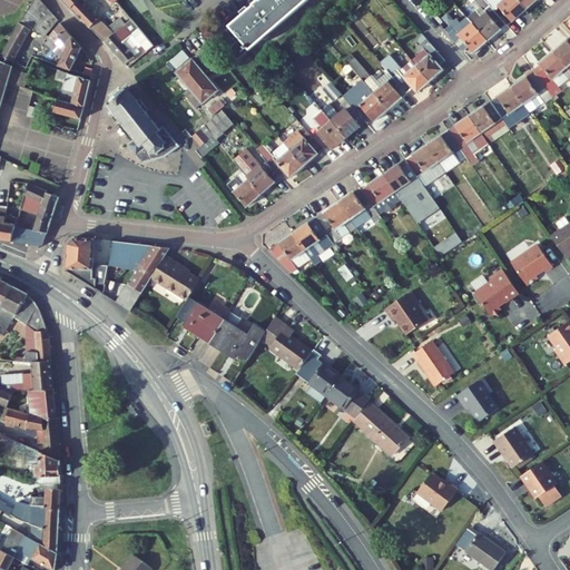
[(31,29),(43,37),(58,20),(40,0),(33,0),(20,22),(31,29)]
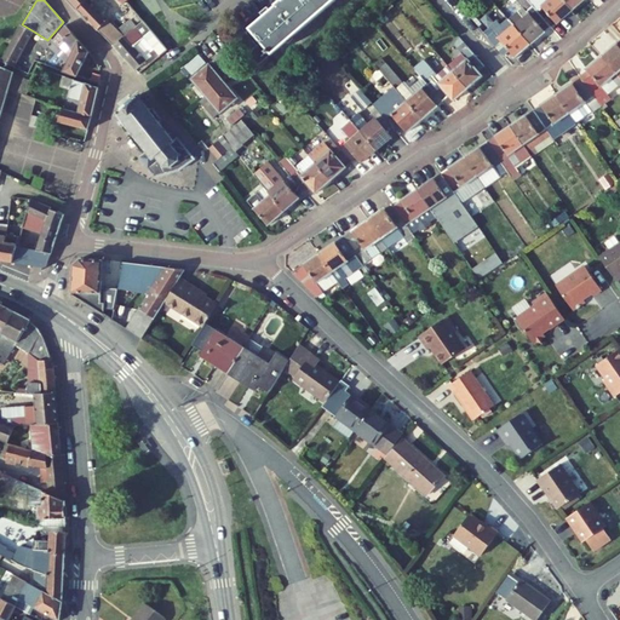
[(128,0),(69,0),(98,30),(113,16),(96,0),(119,0),(124,5),(127,1),(128,0)]
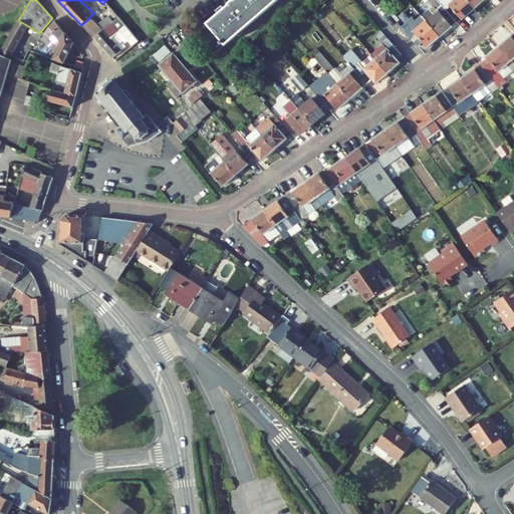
[(226,45),(277,0),(233,0),(229,4),(230,5),(208,23),(218,35),(207,45),(215,54),(226,45)]
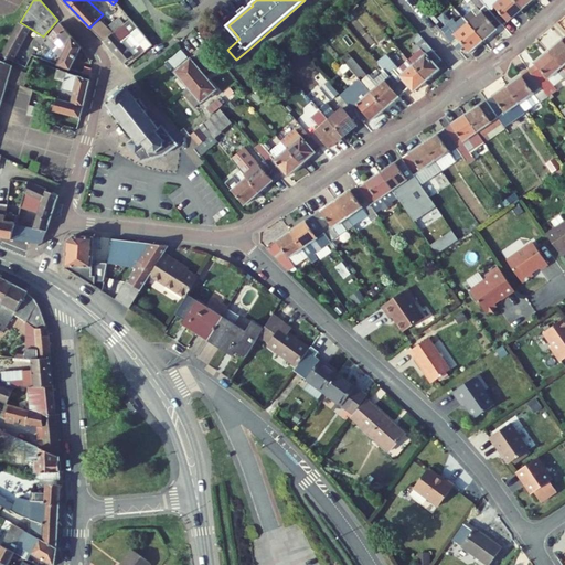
[(350,13),(359,6),(354,0),(345,8),(350,13)]
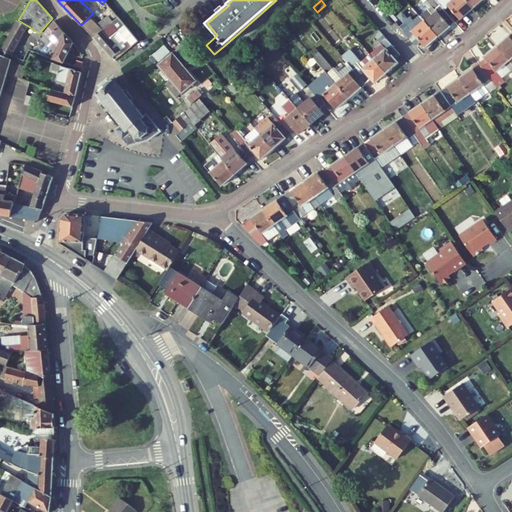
[(444,9),(436,0),(427,0),(432,5),(420,16),(424,21),(438,37),(439,37),(451,27),(456,22),(444,9)]
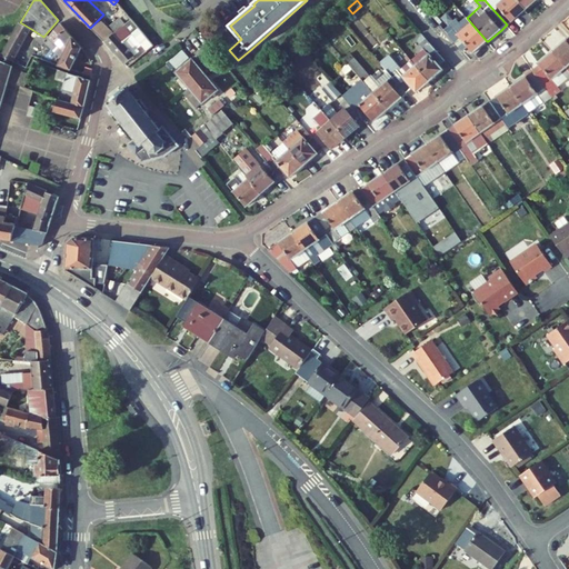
[(485,0),(493,10),(498,7),(511,21),(526,9),(517,0),(485,0)]
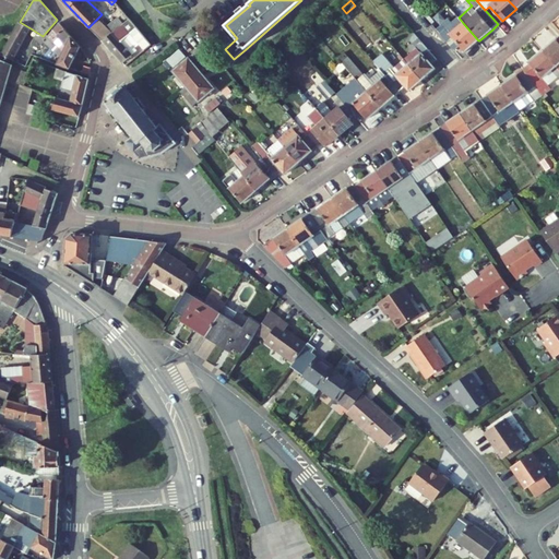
[(450,34),(463,23),(459,18),(445,28),(450,34)]
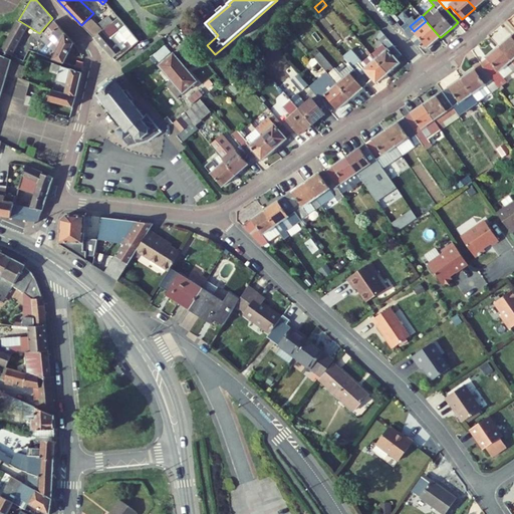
[(28,26),(18,20),(1,50),(11,55),(28,26)]
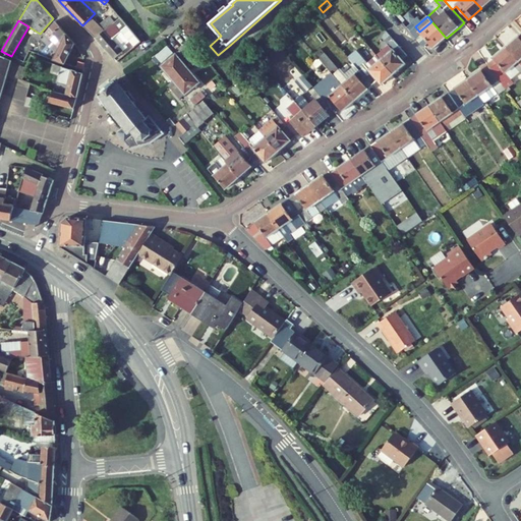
[(56,53),(53,60),(65,64),(75,44),(66,34),(55,20),(45,34),(59,48),(56,53)]
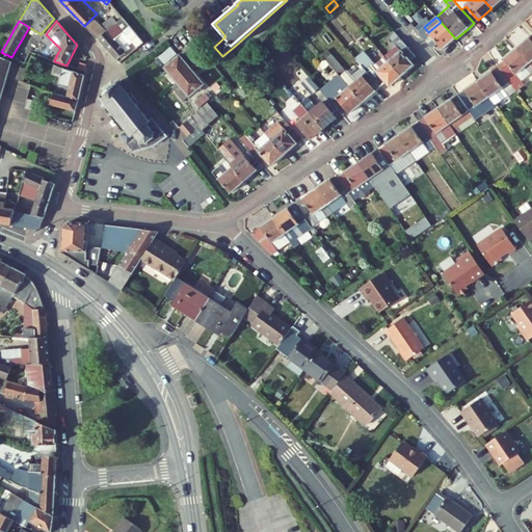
[(416,28),(432,48),(437,44),(443,50),(455,38),(441,22),(428,32),(424,27),(421,23),(416,28)]
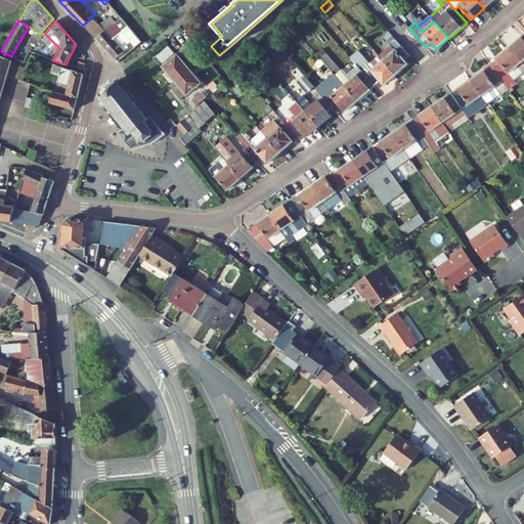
[(115,23),(95,38),(115,59),(128,47),(118,35),(122,31),(115,23)]
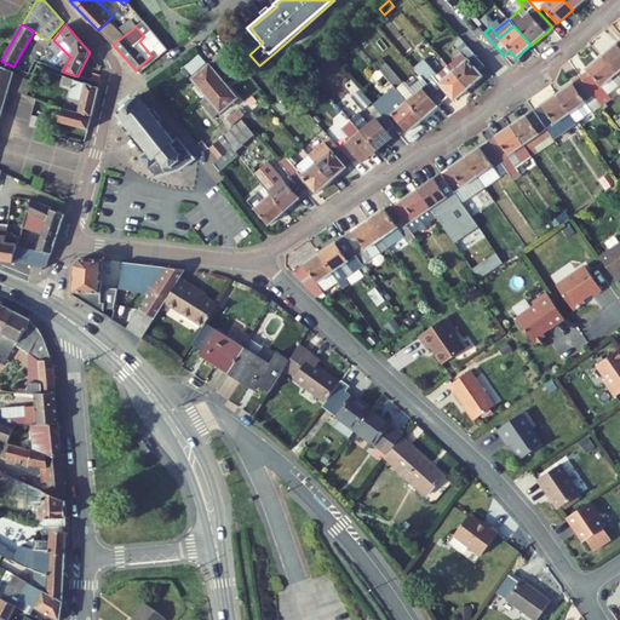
[(168,50),(155,34),(148,41),(161,56),(168,50)]
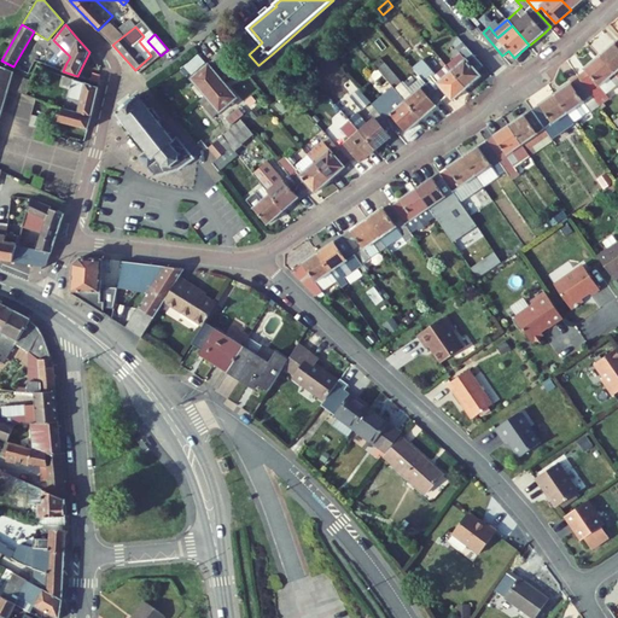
[(461,53),(447,65),(466,88),(481,76),(477,71),(483,65),(459,38),(453,45),(461,53)]
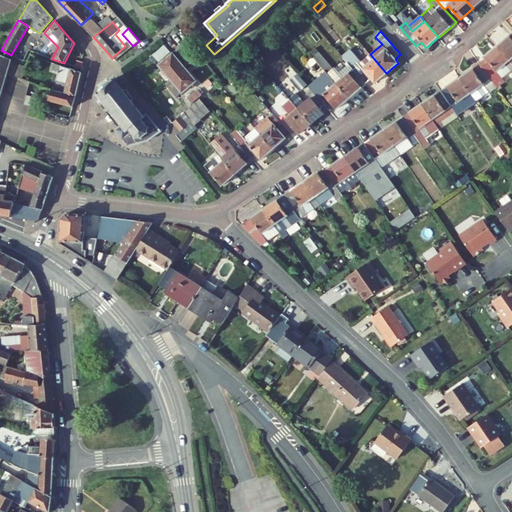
[(58,47),(44,33),(39,37),(55,52),(58,47)]
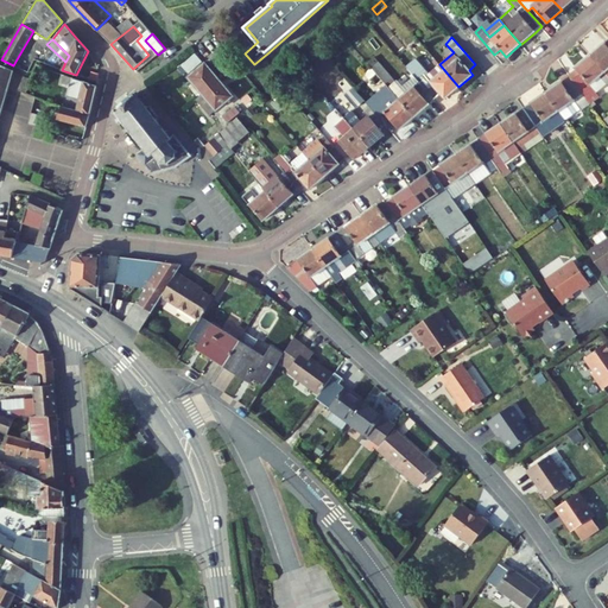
[(607,39),(591,55),(607,74),(607,39)]
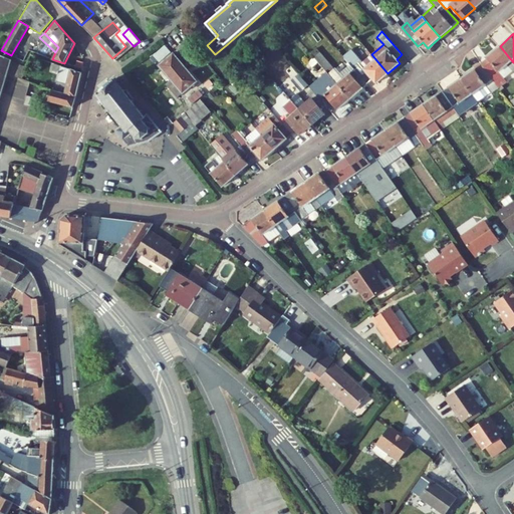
[(489,59),(482,63),(500,86),(500,87),(503,84),(506,82),(504,78),(499,71),(507,64),(512,71),(513,73),(513,62),(500,46),(487,56),(489,59)]
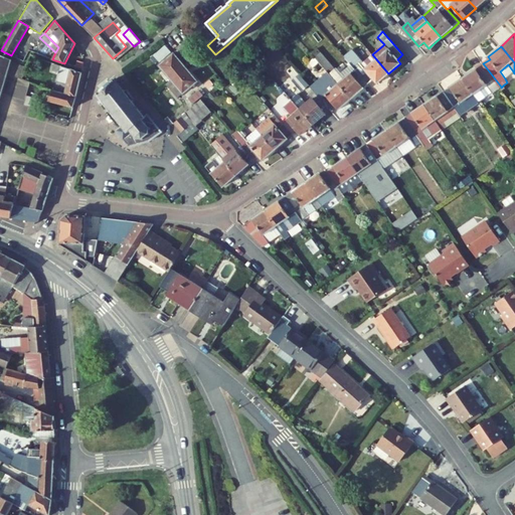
[(333,79),(350,99),(368,84),(355,69),(343,79),(339,74),(335,70),(336,70),(317,48),(311,53),(315,58),(319,62),(333,79)]
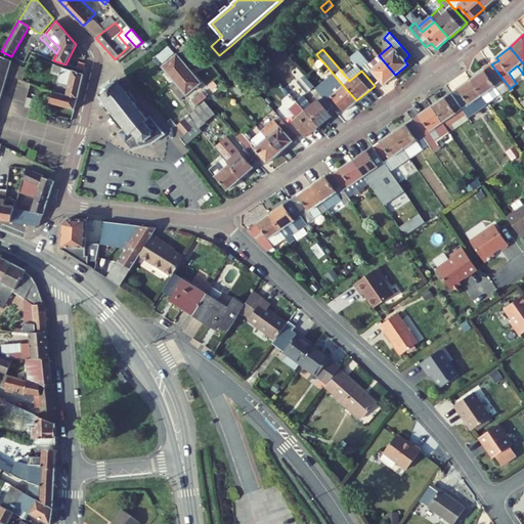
[(360,69),(368,62),(359,49),(350,56),(360,69)]
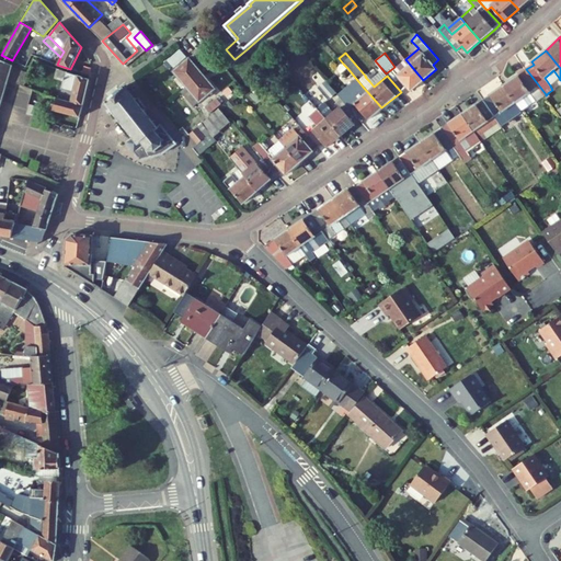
[(190,58),(174,71),(187,87),(203,73),(190,58)]
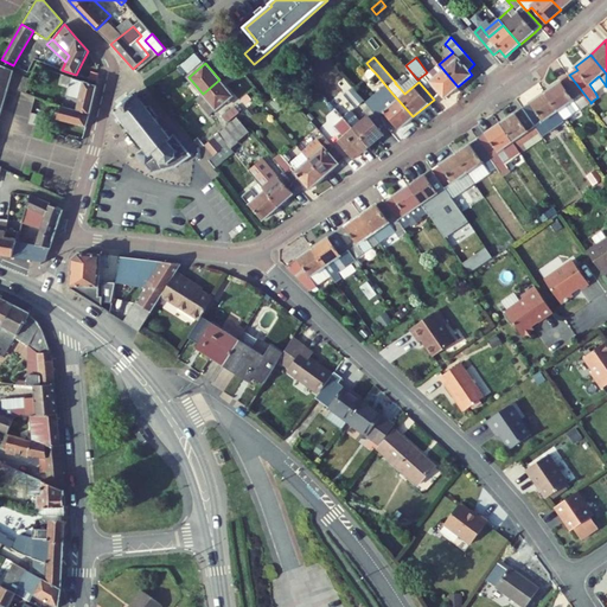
[(244,72),(237,64),(232,69),(240,77),(244,72)]
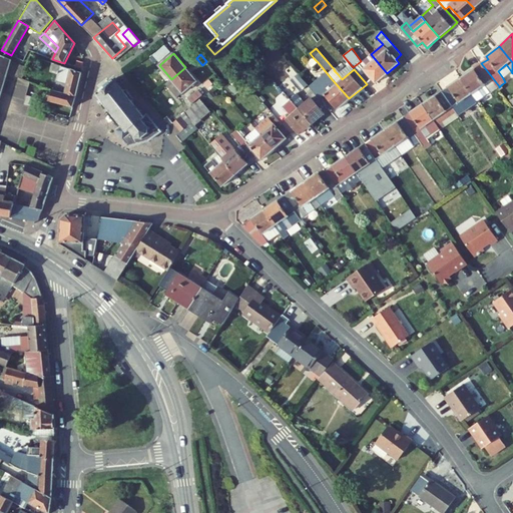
[(0,95),(11,60),(0,55),(0,95)]
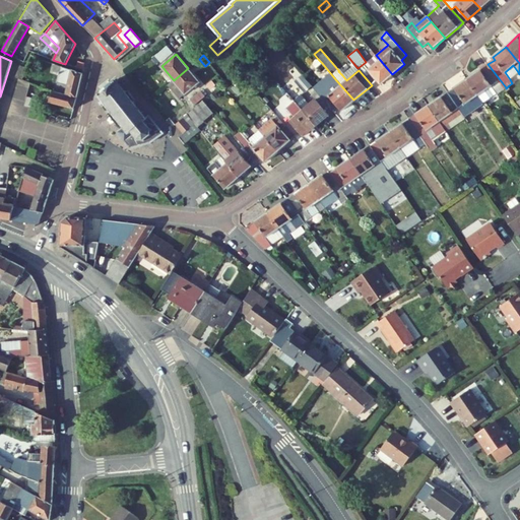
[(316,68),(322,63),(318,59),(312,64),(316,68)]
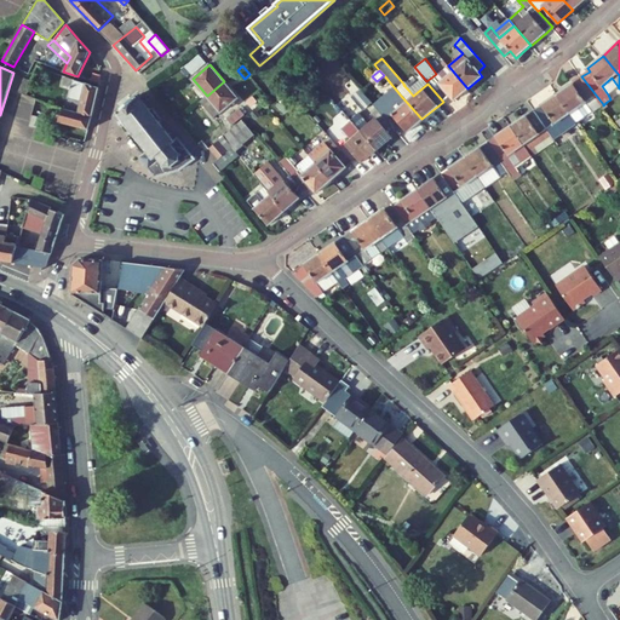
[(89,80),(101,85),(101,80),(101,75),(92,73),(89,80)]
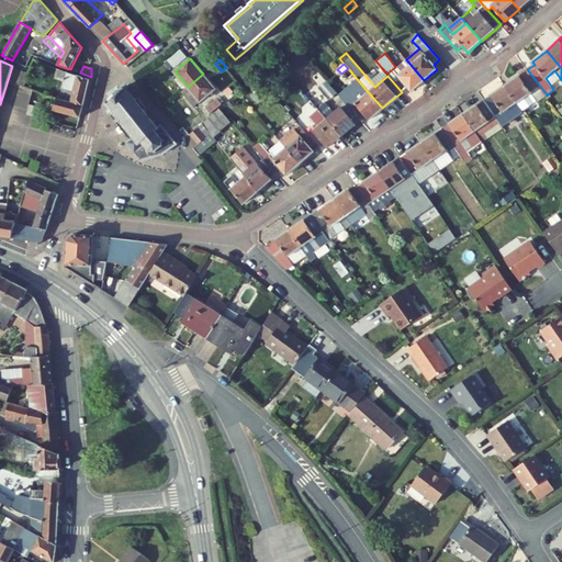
[(77,76),(60,69),(58,68),(55,76),(64,79),(64,81),(65,81),(59,99),(83,107),(90,80),(77,76)]
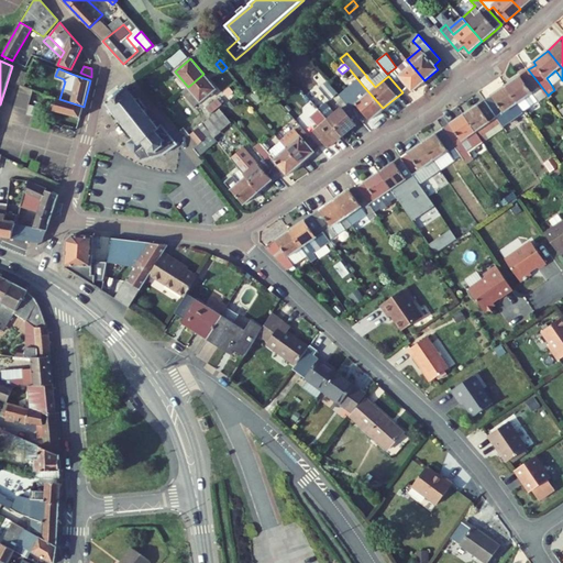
[(528,69),(506,86),(522,111),(538,101),(538,102),(548,95),(528,69)]
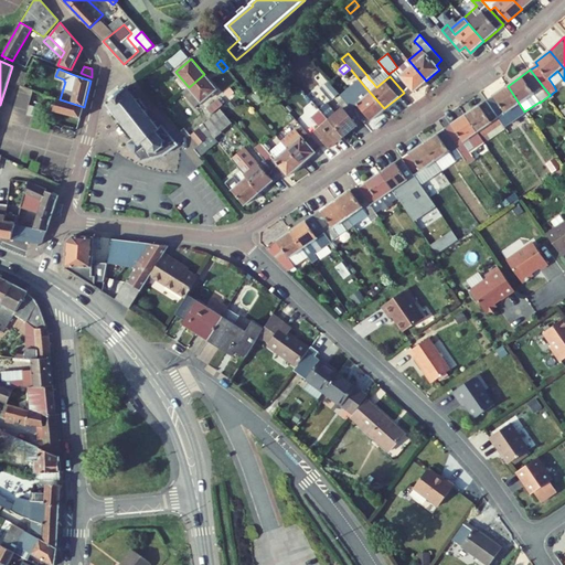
[(23,87),(28,74),(27,73),(22,71),(17,85),(23,87)]
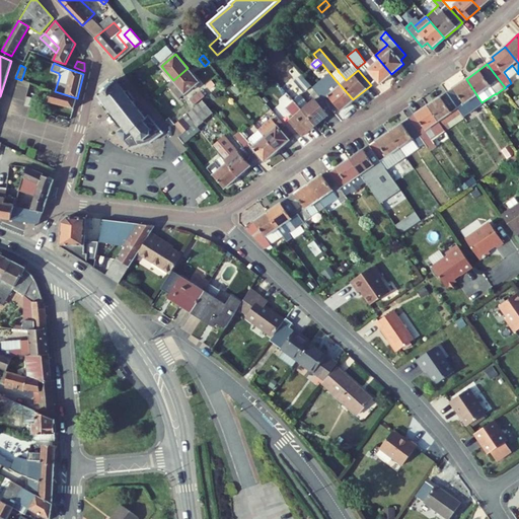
[(354,65),(342,75),(346,80),(358,70),(354,65)]
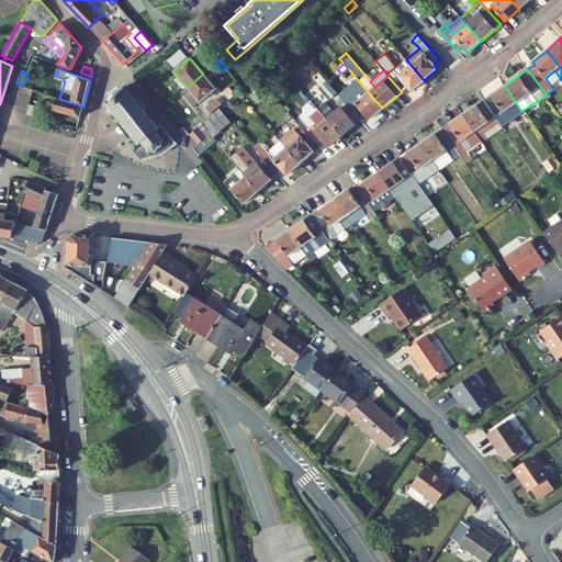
[(546,78),(551,86),(560,78),(554,70),(546,78)]
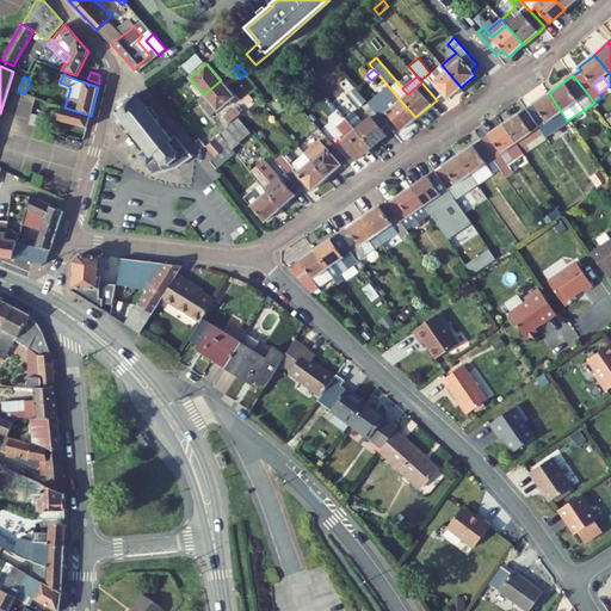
[(204,94),(197,99),(211,116),(234,97),(221,80),(204,94)]
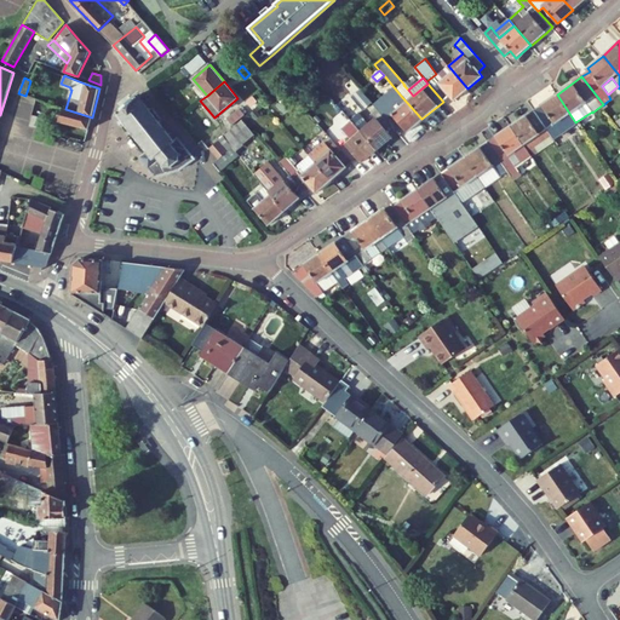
[(310,81),(303,86),(306,92),(315,87),(310,81)]
